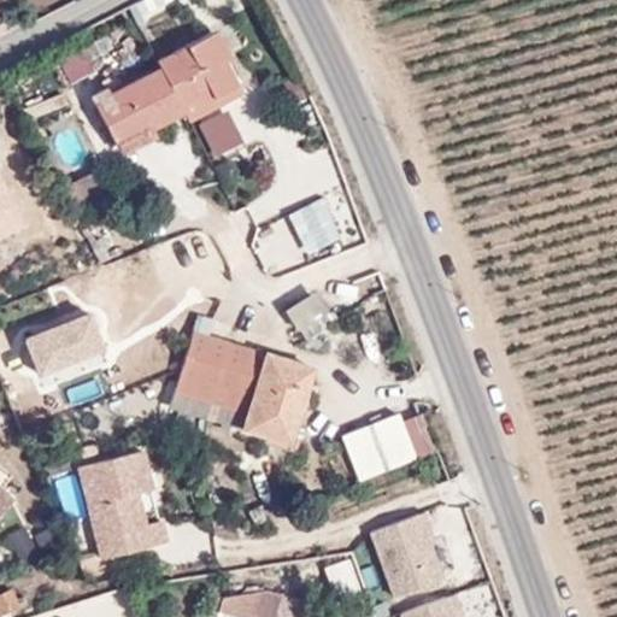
[(213,95),(239,84),(212,31),(159,60),(162,68),(110,94),(116,109),(103,116),(115,139),(148,122),(152,128),(184,112),(182,105),(210,89),(213,95)]
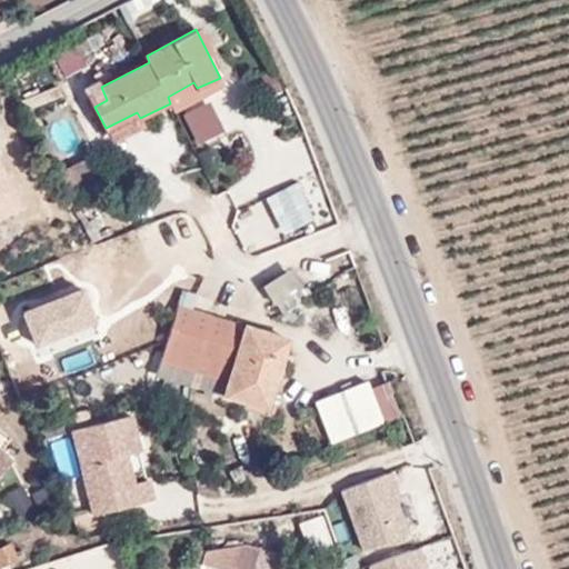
[(75,46),(53,56),(66,83),(88,73),(75,46)]
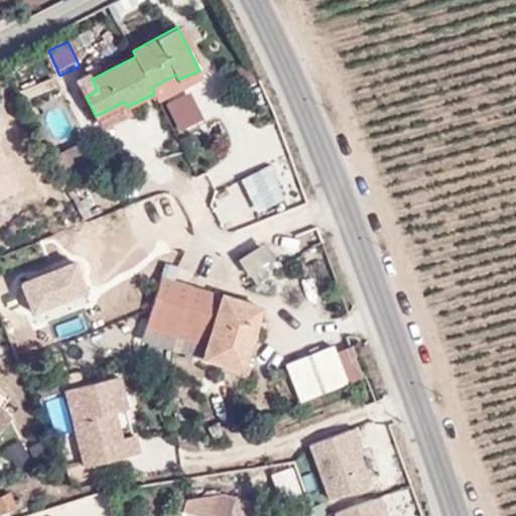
[(164,96),(176,127),(203,118),(191,87),(164,96)]
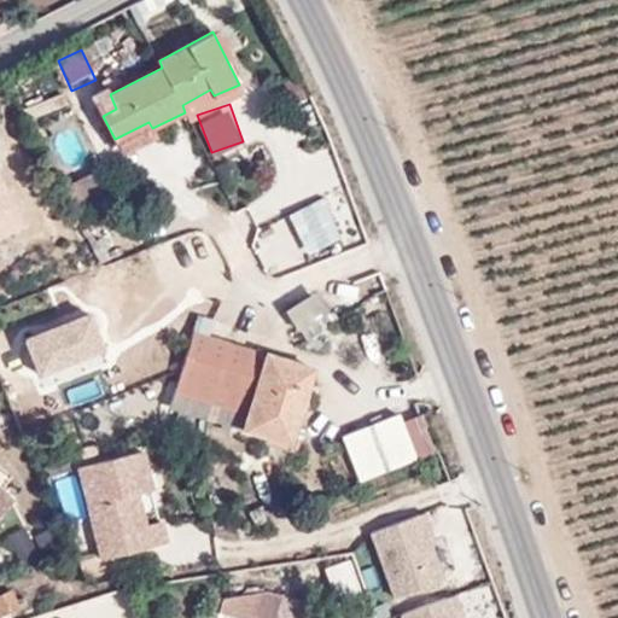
[(109,193),(98,170),(58,190),(69,213),(109,193)]
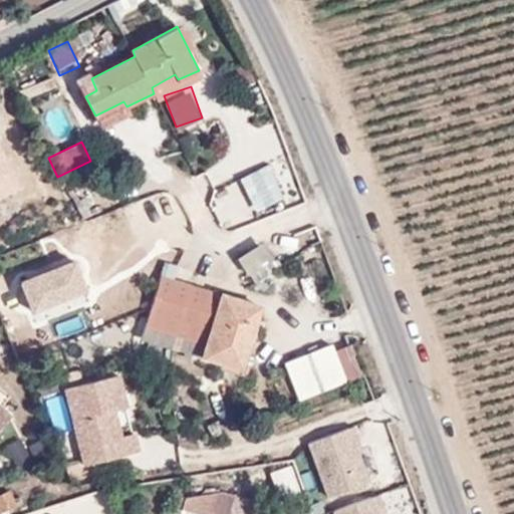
[(0,208),(11,204),(0,176),(0,208)]
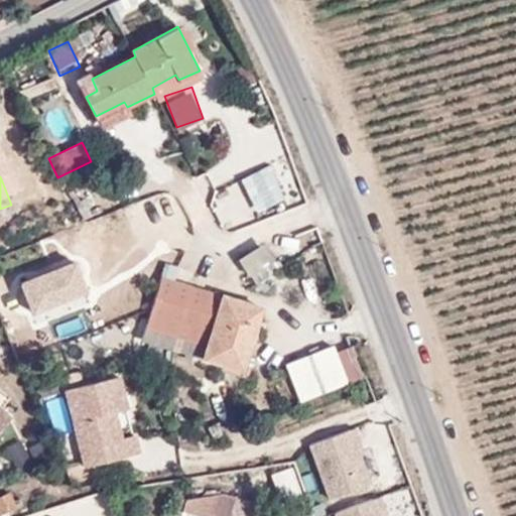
[(13,270),(33,306),(40,306),(80,285),(73,284),(100,270),(100,241),(120,241),(120,265),(145,265),(145,235),(134,214),(97,235),(96,235),(74,247),(73,279),(63,262),(65,238),(31,237),(13,247),(13,270)]
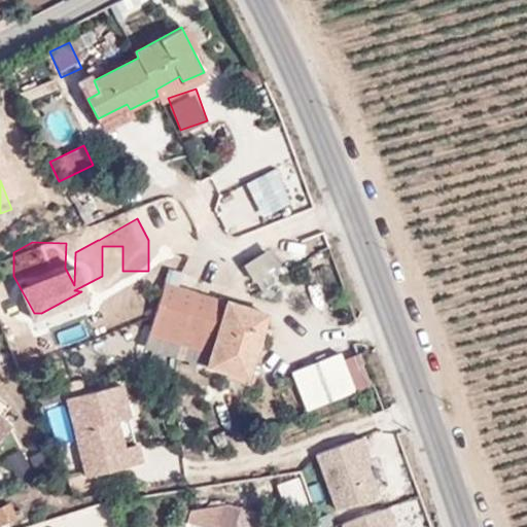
[(271,244),(243,257),(254,280),(282,267),(271,244)]
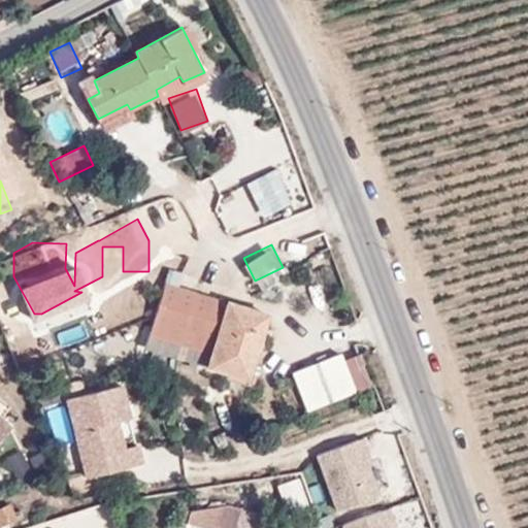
[(248,376),(269,312),(168,282),(151,333),(211,354),(208,365),(248,376)]
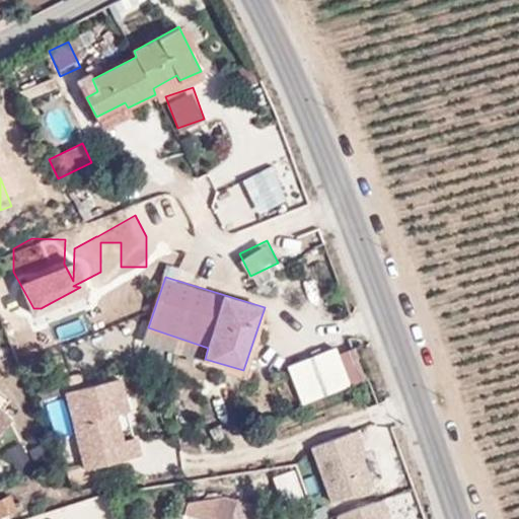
[(287,367),(303,404),(352,385),(336,347),(287,367)]
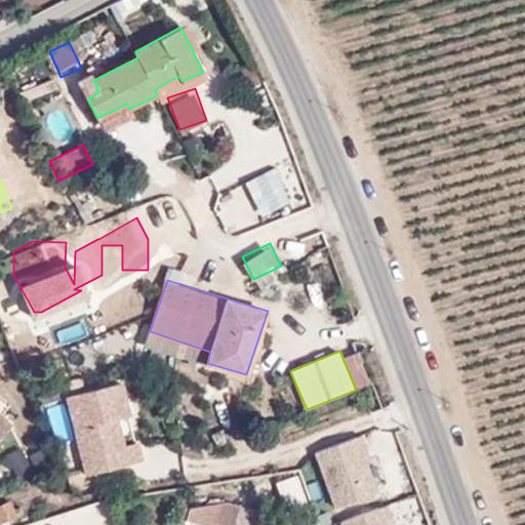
[(122,386),(63,398),(81,480),(144,466),(138,443),(122,447),(117,425),(130,421),(122,386)]
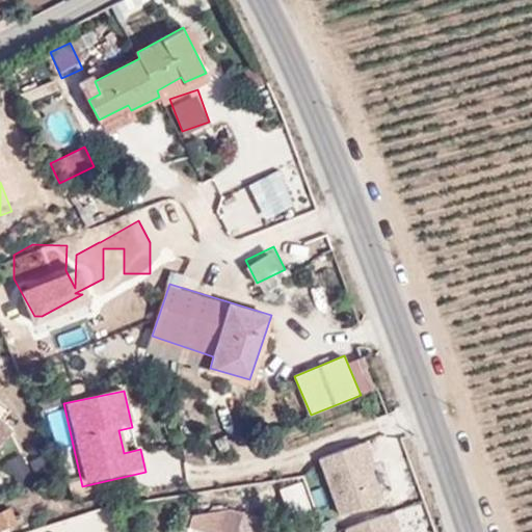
[(369,441),(319,459),(342,520),(392,501),(369,441)]
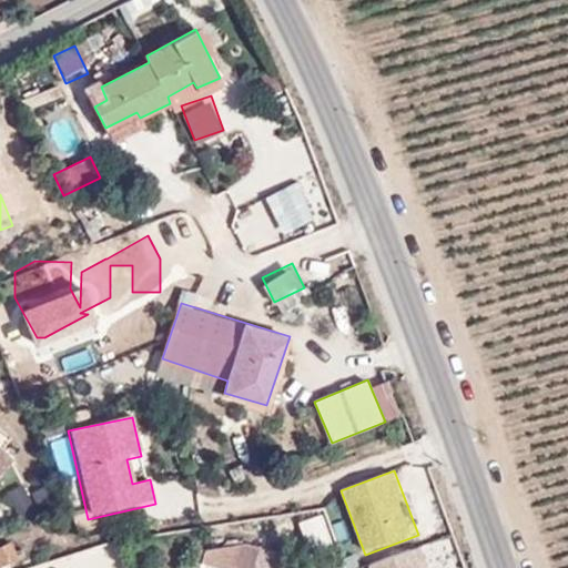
[(22,489),(7,497),(18,518),(33,509),(22,489)]
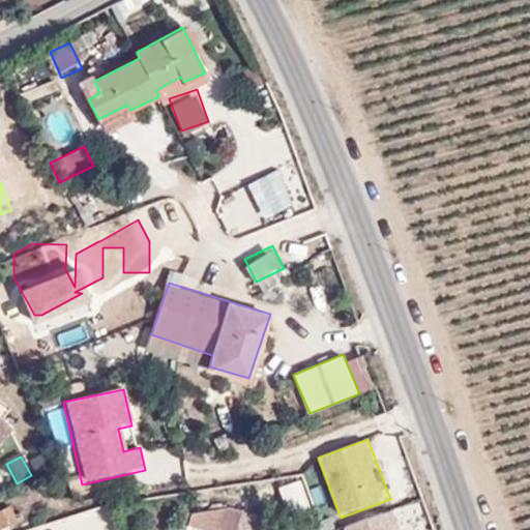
[(22,511),(16,514),(11,505),(0,509),(0,527),(15,522),(17,524),(25,520),(22,511)]
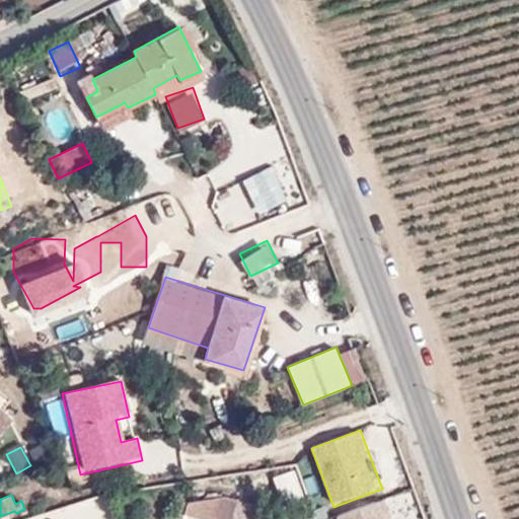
[(392,518),(383,496),(336,514),(337,518),(392,518)]
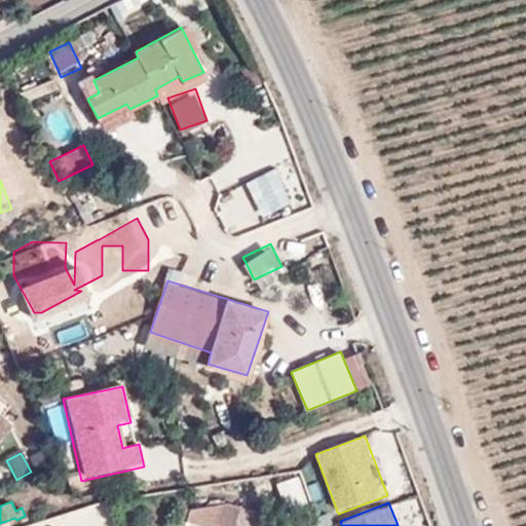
[(239,510),(227,504),(218,506),(215,517),(234,524),(233,525),(270,525),(272,522),(239,510)]
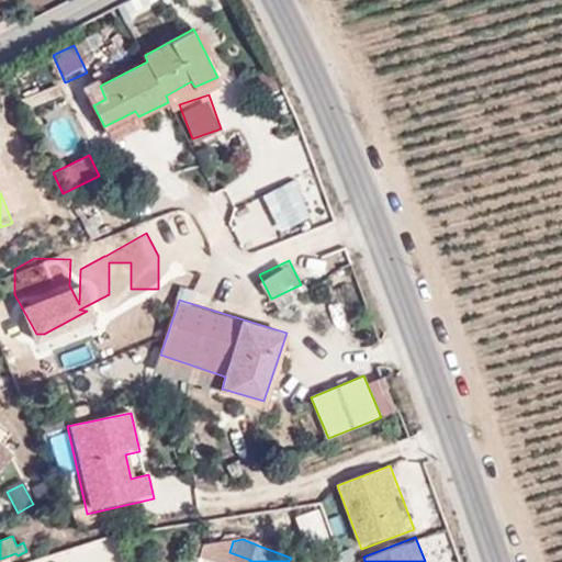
[(249,561),(250,560),(229,552),(233,541),(213,543),(206,561),(210,561),(249,561)]
